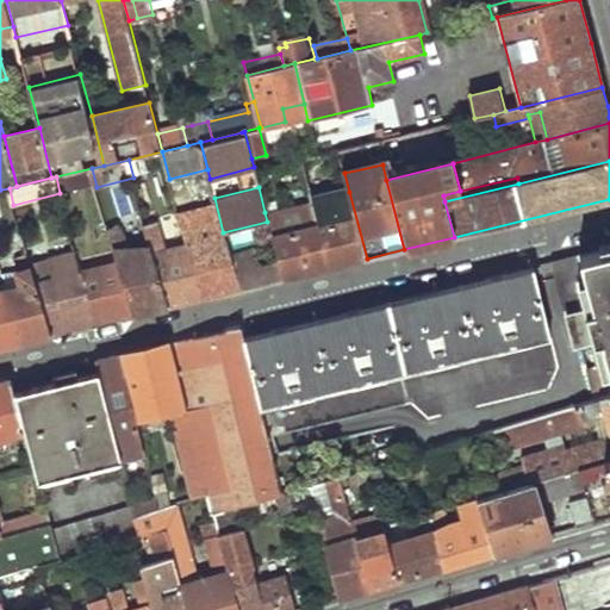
[(312,200),(265,212),(267,222),(273,244),(281,279),(367,259),(349,192),(312,200)]
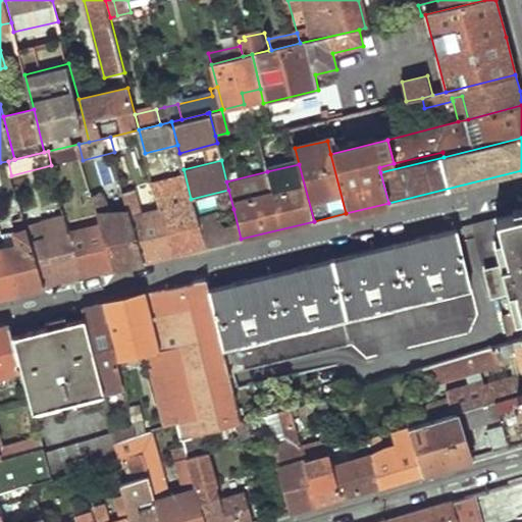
[(159,210),(170,255),(203,248),(196,218),(191,199),(184,169),(183,166),(169,170),(171,178),(153,184),(159,210)]
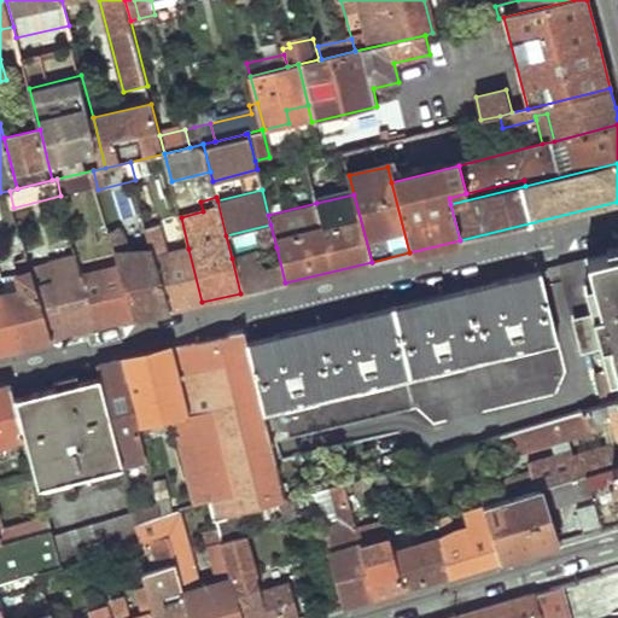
[(153,250),(168,310),(202,302),(188,249),(170,254),(162,223),(147,227),(153,250)]
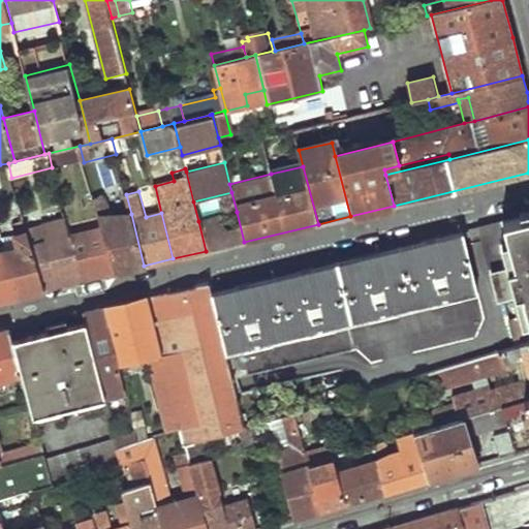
[(93,198),(113,273),(144,266),(131,214),(115,216),(103,195),(93,198)]
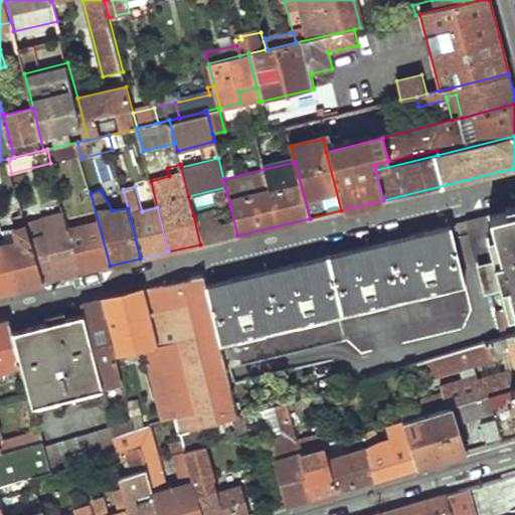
[(0,234),(0,236),(14,289),(27,286),(40,283),(24,224),(18,200),(11,201),(17,230),(0,234)]
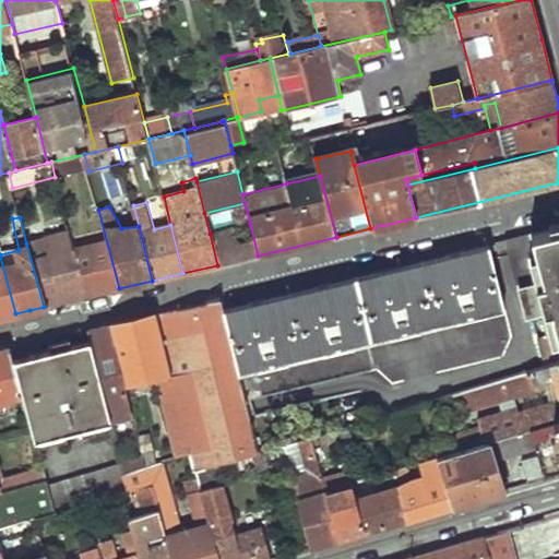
[(250,224),(210,234),(217,265),(238,260),(246,247),(258,256),(250,224)]
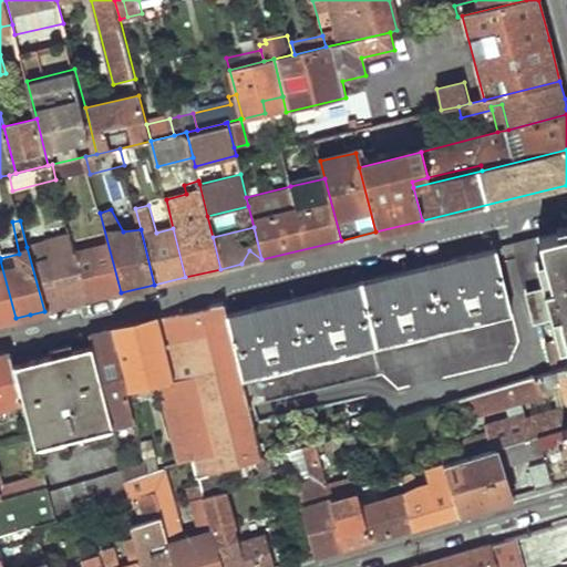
[(521,264),(536,320),(549,318),(555,340),(547,342),(554,372),(566,368),(566,230),(525,241),(529,261),(521,264)]
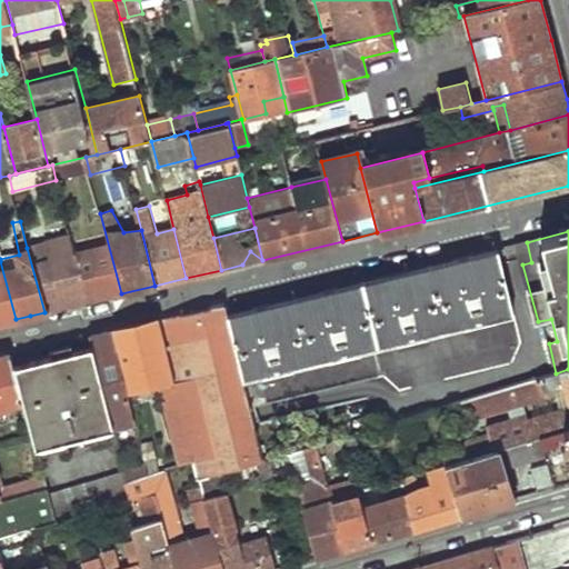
[(27,248),(45,312),(67,307),(87,302),(70,237),(27,248)]
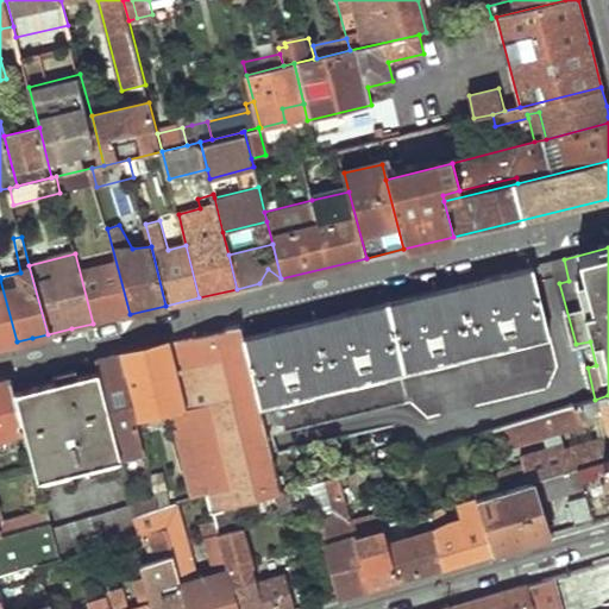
[(553,262),(559,283),(569,281),(564,259),(558,261),(553,262)]
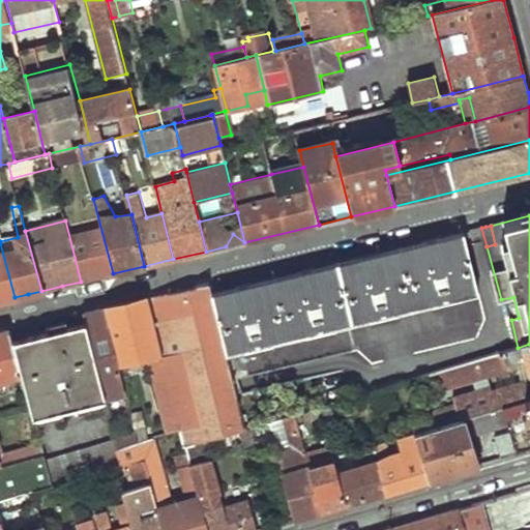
[(211,293),(226,353),(251,348),(253,355),(269,351),(267,343),(313,331),(315,340),(330,336),(329,328),(376,317),(378,325),(394,320),(393,314),(438,302),(440,310),(457,305),(455,298),(479,292),(465,232),(211,293)]
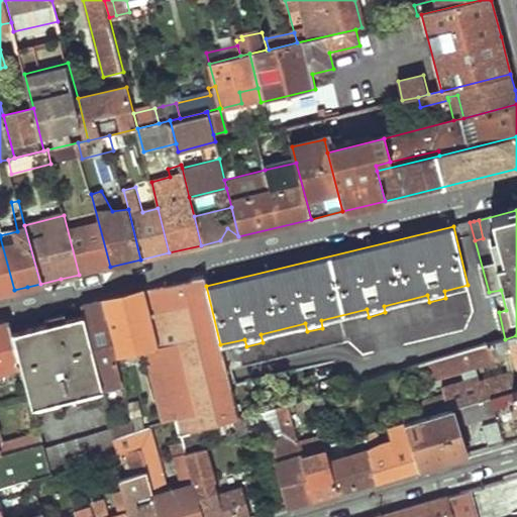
[(238,236),(227,228),(220,240),(238,236)]
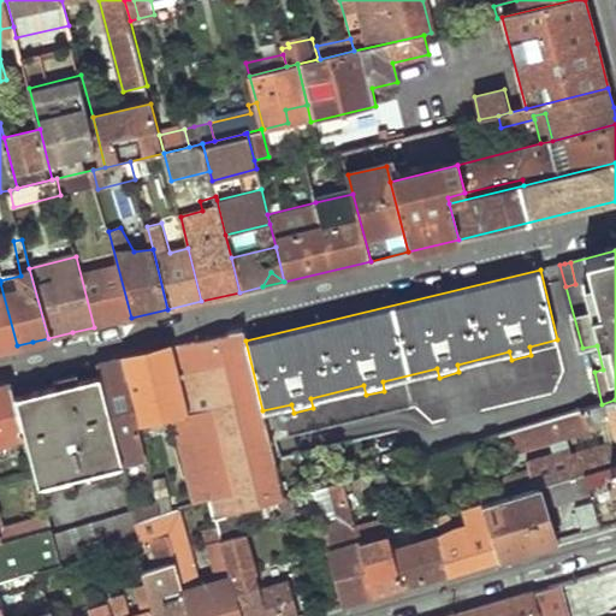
[(0,349),(3,349),(17,345),(0,283),(0,349)]
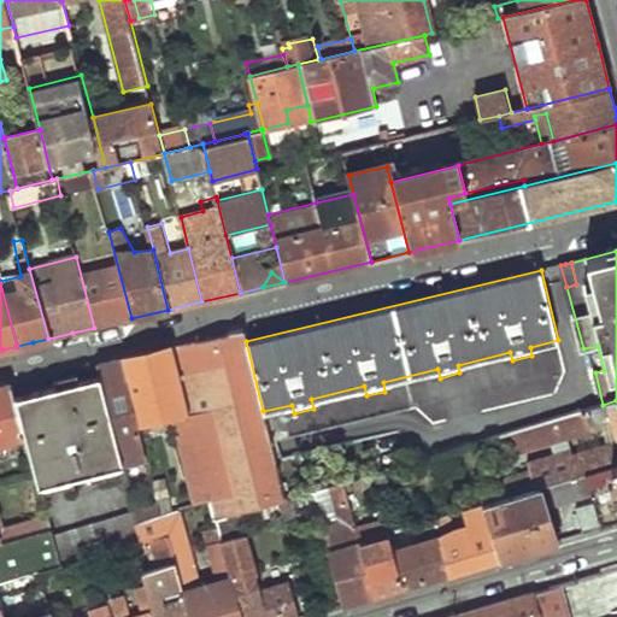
[(171,347),(187,410),(210,503),(213,518),(215,519),(233,515),(277,503),(285,500),(263,411),(246,341),(242,329),(171,347)]
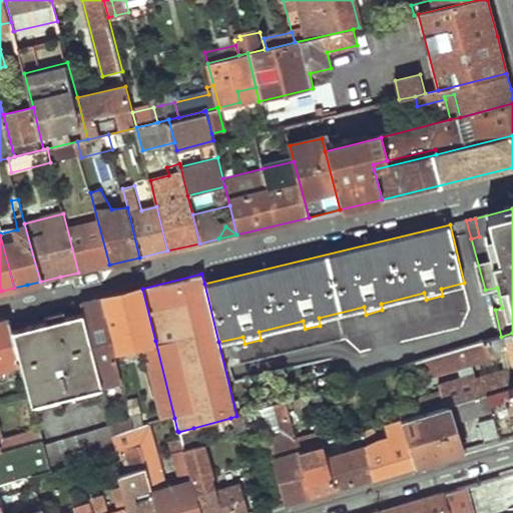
[(100,299),(114,351),(155,341),(142,289),(100,299)]
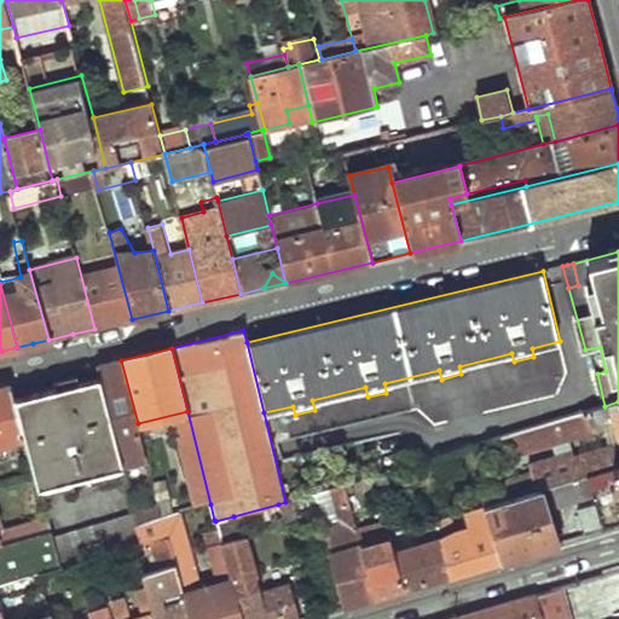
[(100,379),(122,469),(149,462),(145,452),(138,423),(121,360),(108,363),(97,365),(100,379)]
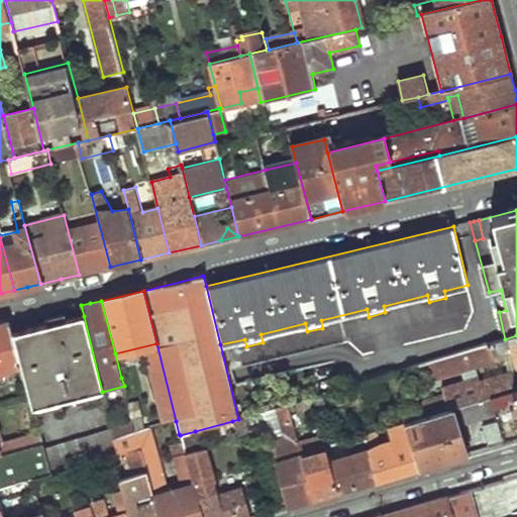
[(21,365),(33,408),(102,392),(84,316),(11,333),(21,365)]
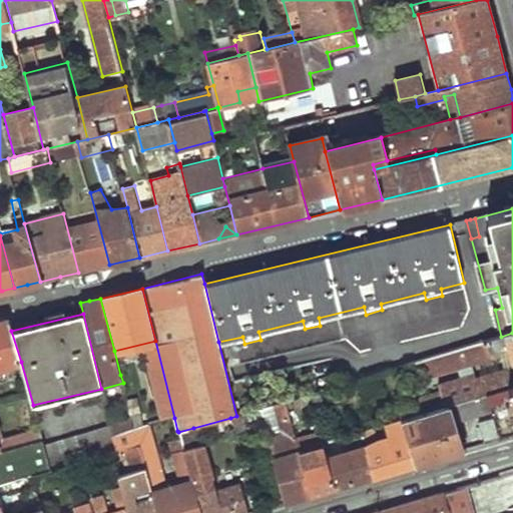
[(0,367),(21,362),(11,331),(8,320),(0,322),(0,367)]
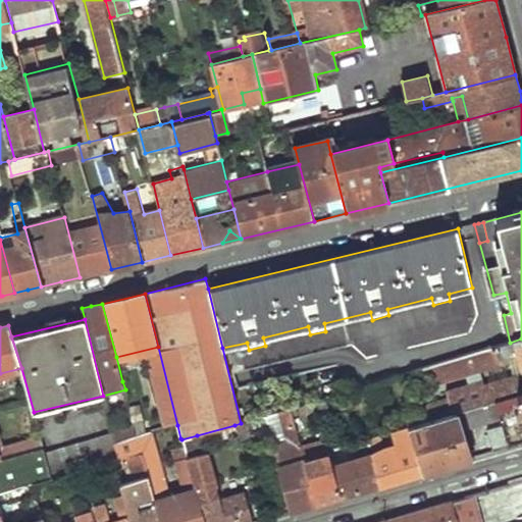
[(517,356),(521,375),(521,376),(482,388),(481,384),(447,395),(449,404),(417,412),(420,422),(521,392),(521,338),(510,343),(413,371),(417,386),(517,356)]
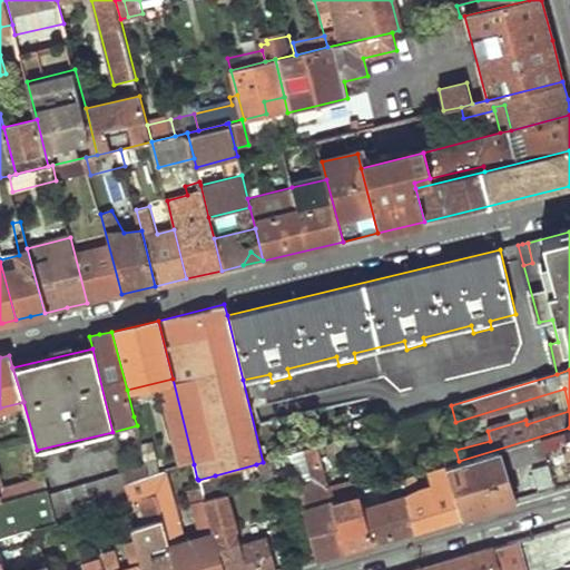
[(445,465),(459,516),(516,499),(507,469),(548,454),(550,464),(569,458),(569,428),(459,461),(445,465)]
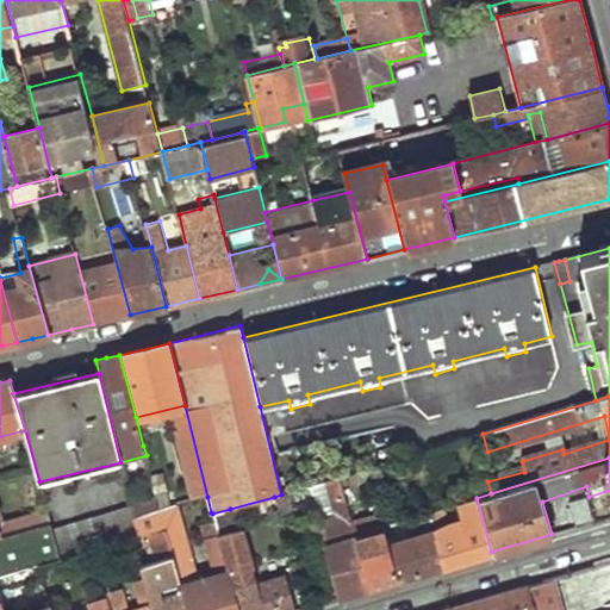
[(366,470),(367,478),(380,474),(378,466),(366,470)]
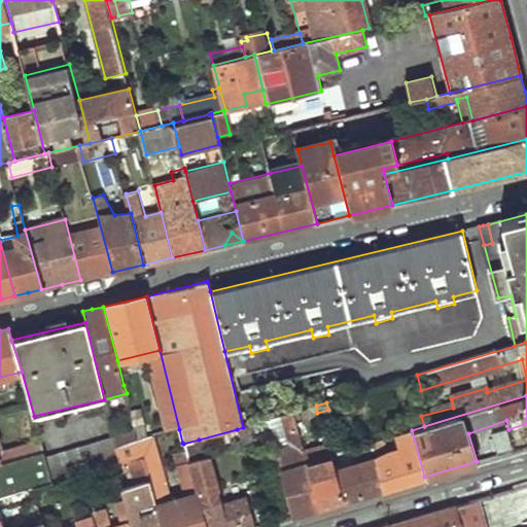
[(291,413),(317,508),(341,501),(332,471),(328,454),(317,457),(307,420),(319,418),(317,413),(316,406),(291,413)]
